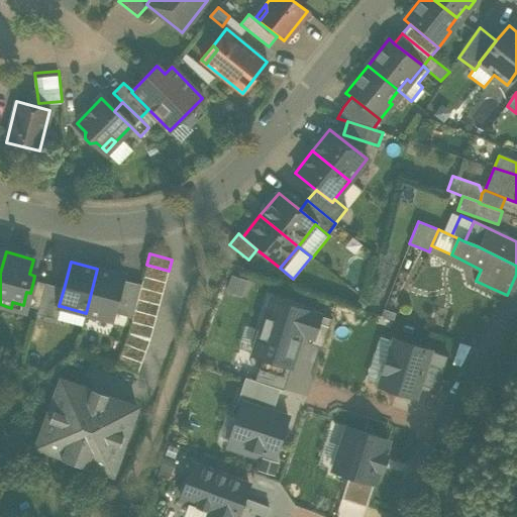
[(146,265),(143,277),(166,282),(169,271),(146,265)]
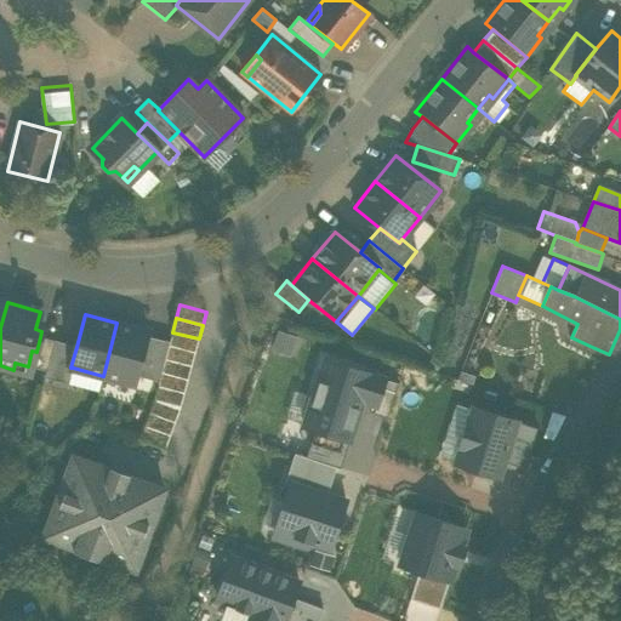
[(148,331),(117,323),(103,376),(134,383),(136,375),(147,336),(148,331)]
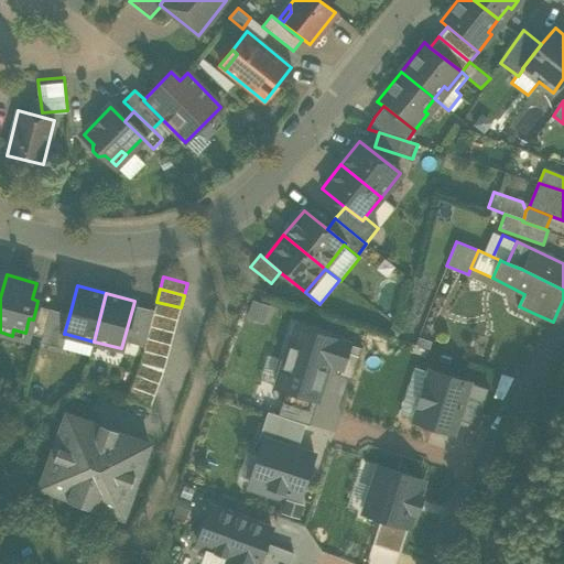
[(270,306),(251,300),(246,318),(263,324),(270,306)]
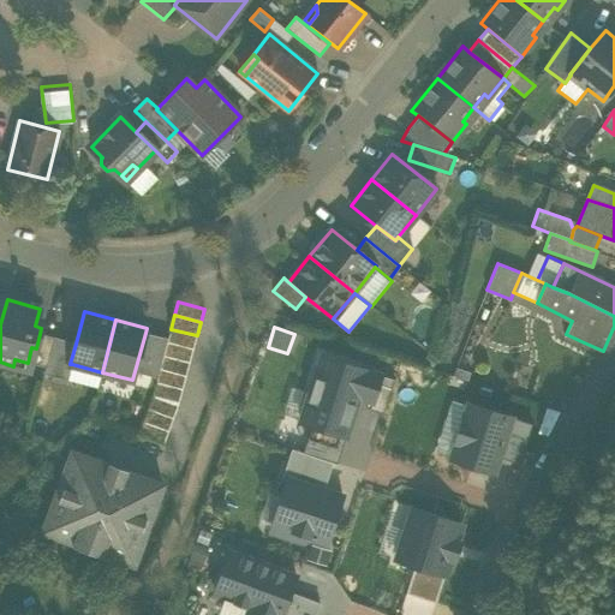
[(168,338),(167,342),(193,348),(197,335),(171,329),(168,338)]
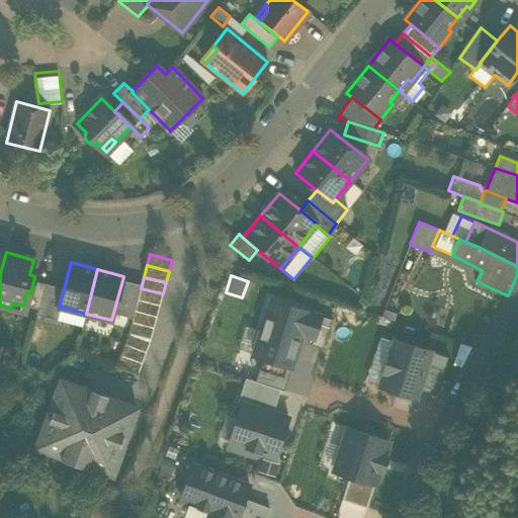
[(113,313),(133,318),(135,311),(138,299),(141,288),(142,284),(122,280),(113,313)]
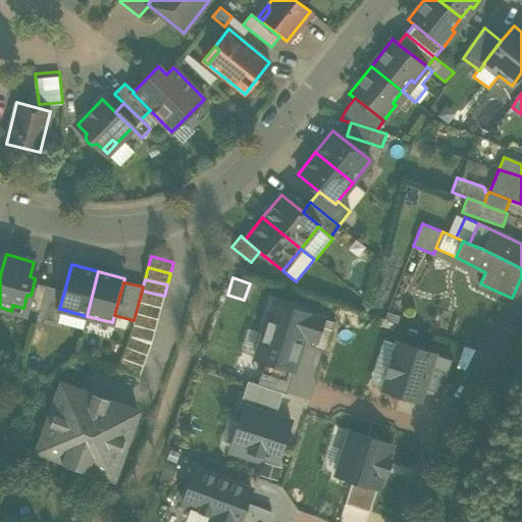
[(23,308),(39,312),(46,286),(34,283),(31,296),(27,295),(23,308)]
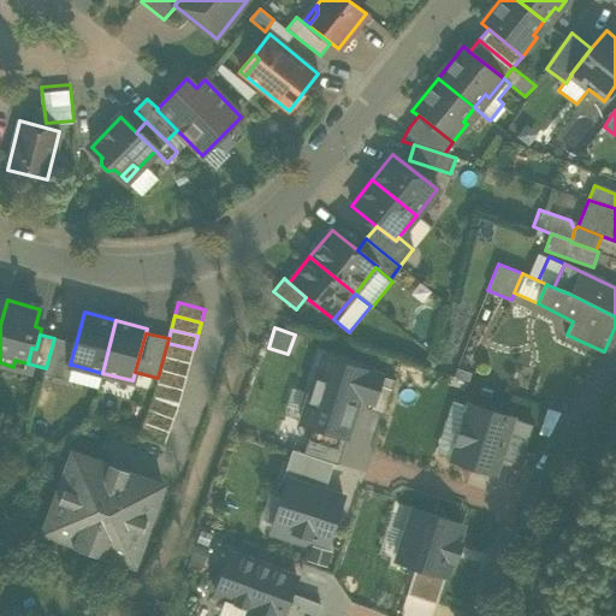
[(584,347),(585,343),(567,335),(566,337),(584,347)]
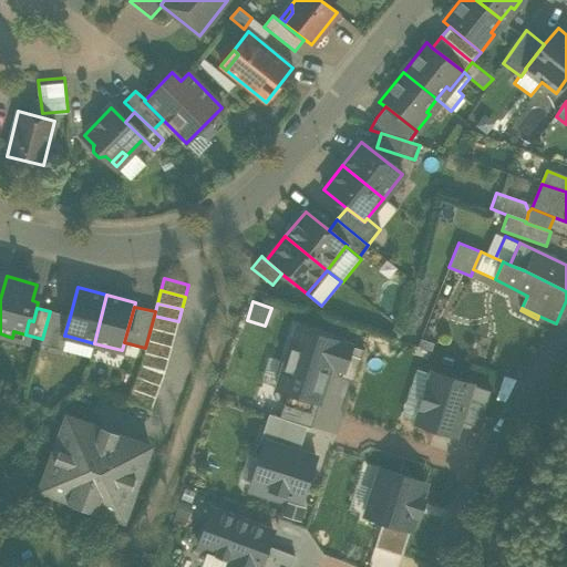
[(70,317),(50,311),(42,339),(41,344),(62,350),(66,336),(64,336),(70,317)]
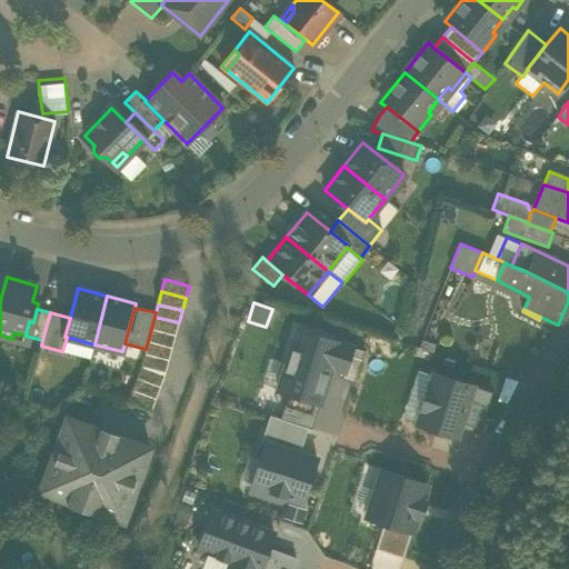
[(155,317),(151,329),(176,336),(179,322),(155,317)]
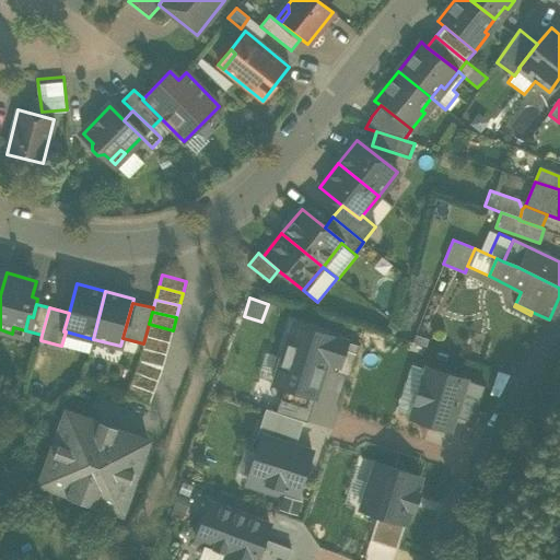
[(149,324),(146,336),(170,342),(173,330),(149,324)]
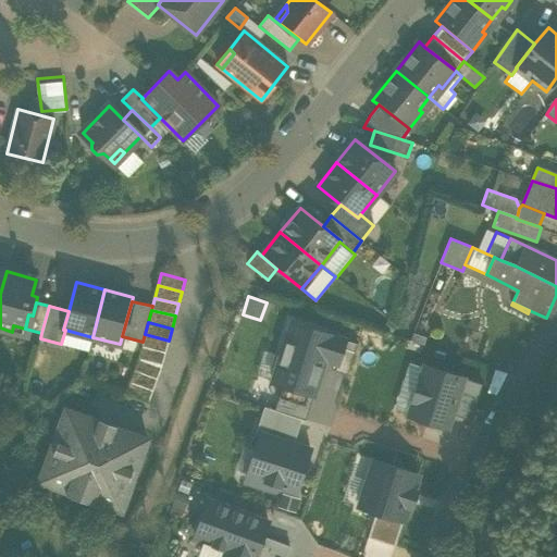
[(272,381),(272,382),(282,385),(313,395),(325,359),(337,363),(345,339),(291,322),(281,356),(272,381)]
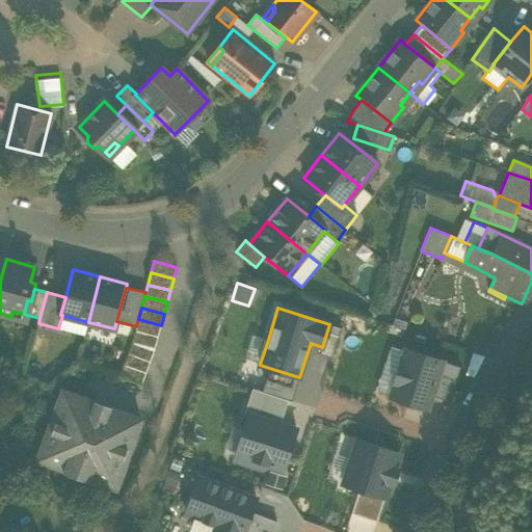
[(136,326),(135,330),(158,337),(161,325),(138,319),(136,326)]
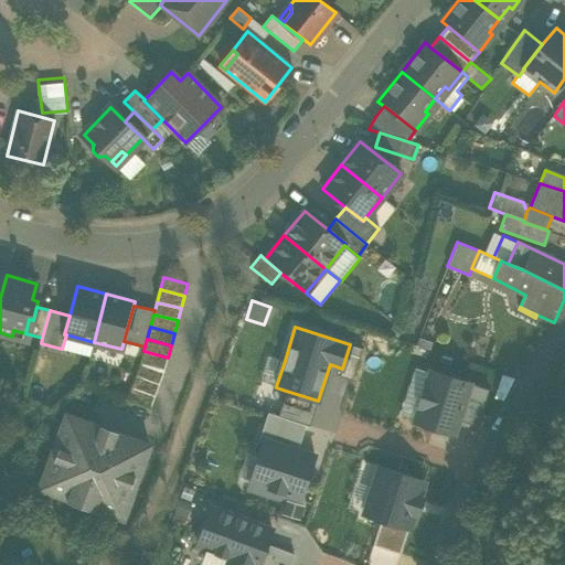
[(339,376),(352,380),(362,349),(350,344),(342,369),(339,376)]
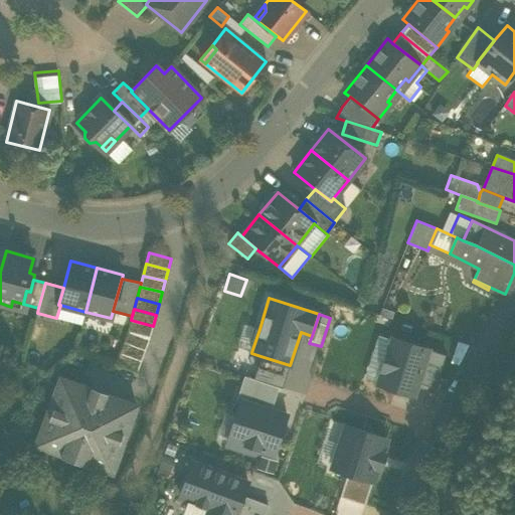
[(131,320),(128,331),(150,337),(153,326),(131,320)]
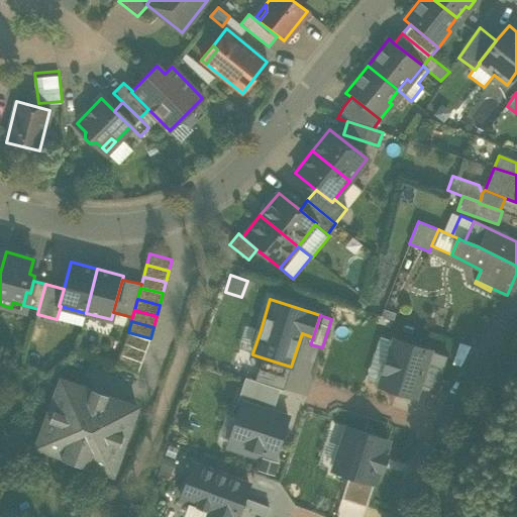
[(244,325),(237,348),(252,353),(261,330),(244,325)]
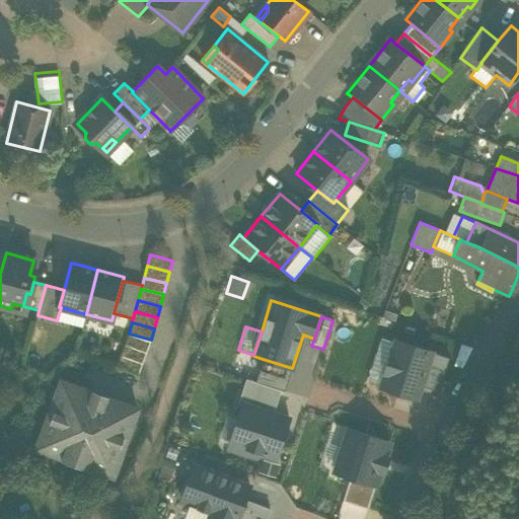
[(129,334),(125,345),(146,353),(150,342),(129,334)]
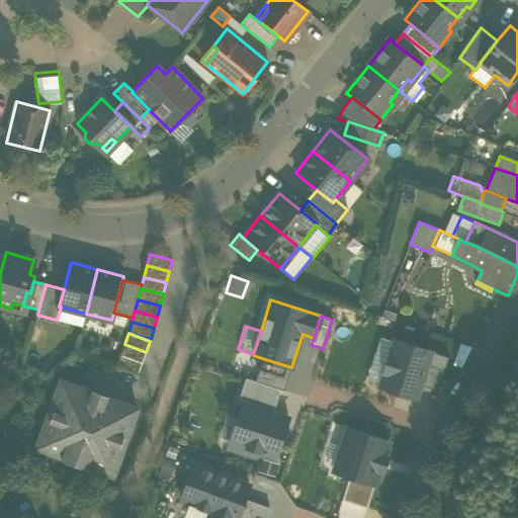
[(382,338),(368,380),(380,384),(394,342),(382,338)]
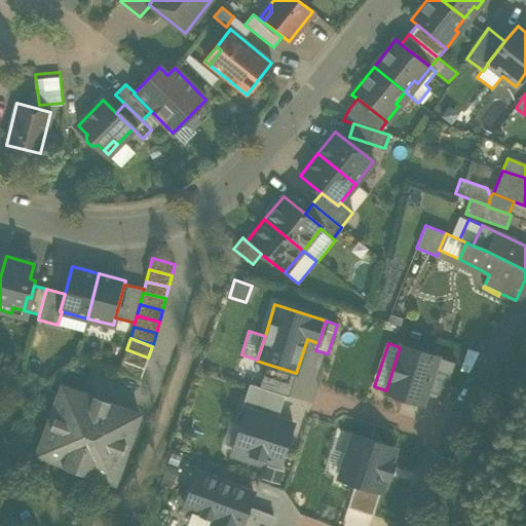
[(438,357),(401,345),(400,347),(386,390),(385,391),(422,404),(426,390),(438,357)]
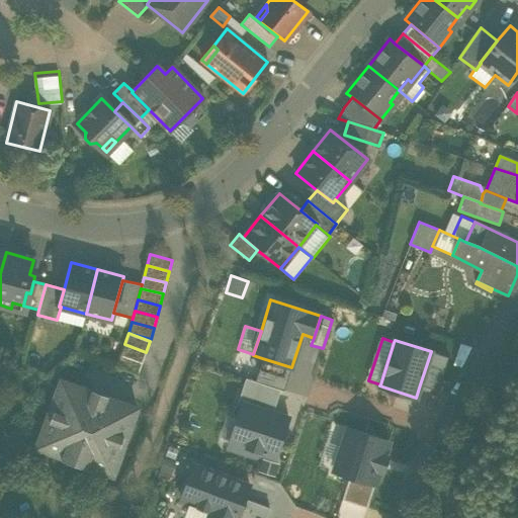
[(124,344),(120,355),(142,363),(146,352),(124,344)]
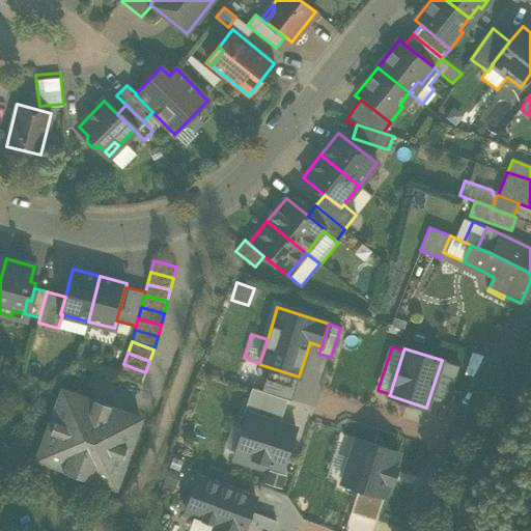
[(448,400),(459,366),(442,360),(430,394),(448,400)]
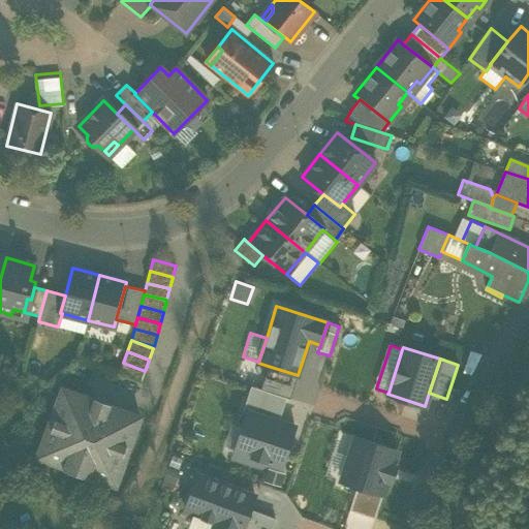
[(123,363),(119,374),(141,382),(145,371),(123,363)]
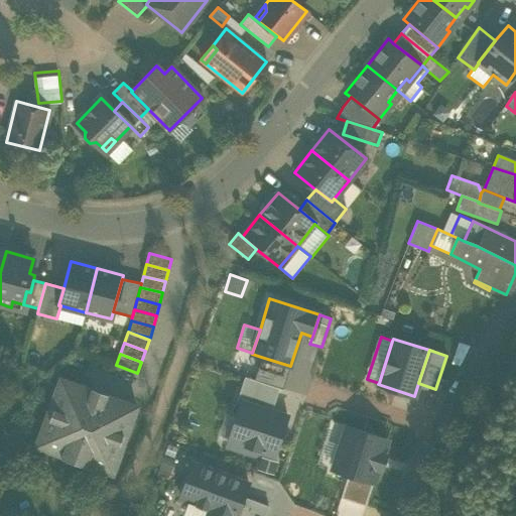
[(290,366),(261,357),(254,380),(279,388),(282,389),(290,366)]
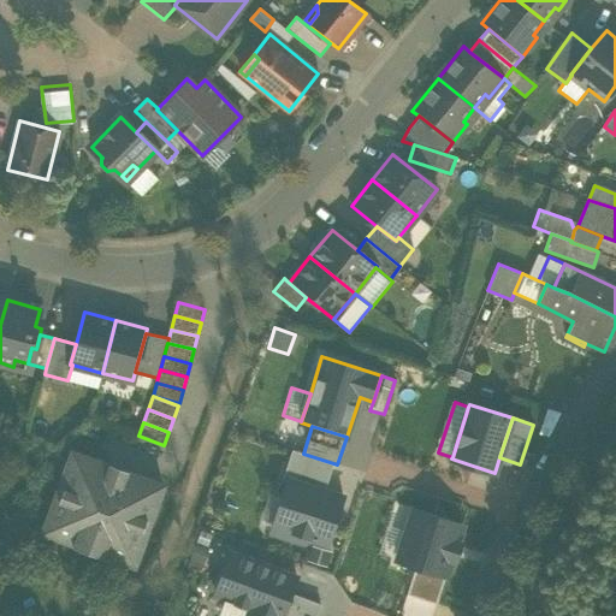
[(292,450),(283,479),(288,480),(289,479),(324,490),(333,463),(303,454),(292,450)]
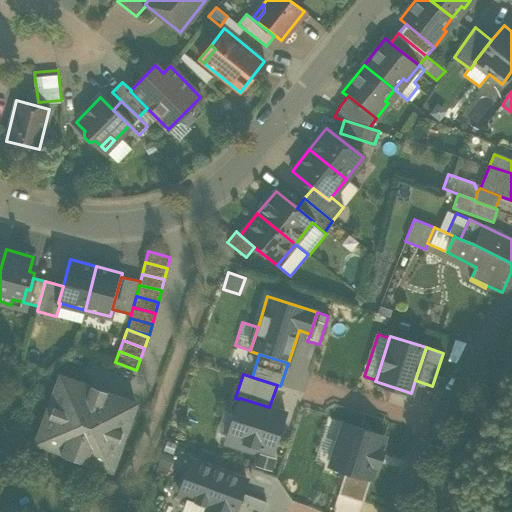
[(85,460),(109,469),(110,467),(112,467),(119,449),(116,448),(126,423),(128,424),(135,405),(132,405),(133,402),(62,377),(62,379),(59,378),(53,397),(55,397),(46,422),(44,422),(37,440),(39,441),(38,443),(62,452),(63,450),(85,459),(85,460)]
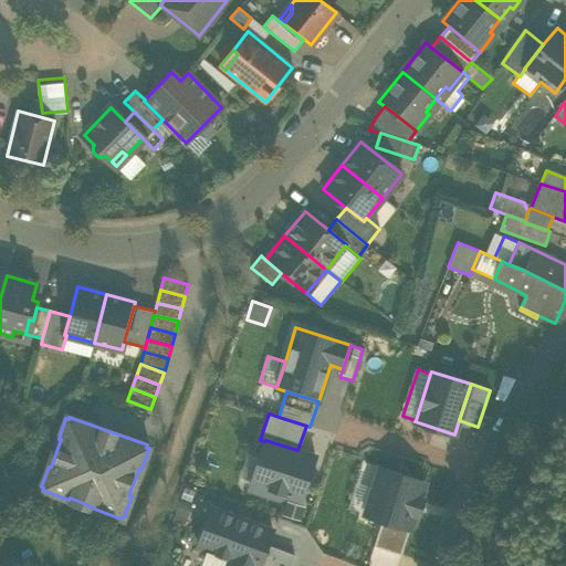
[(259,458),(252,481),(273,488),(272,491),(281,494),(301,500),(315,456),(297,450),(265,440),(264,441),(259,458)]
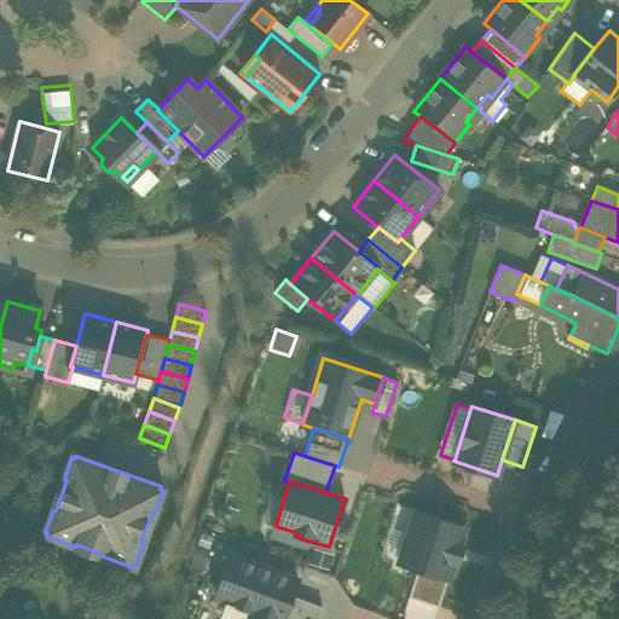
[(259,528),(273,533),(275,530),(276,526),(283,501),(270,496),(259,528)]
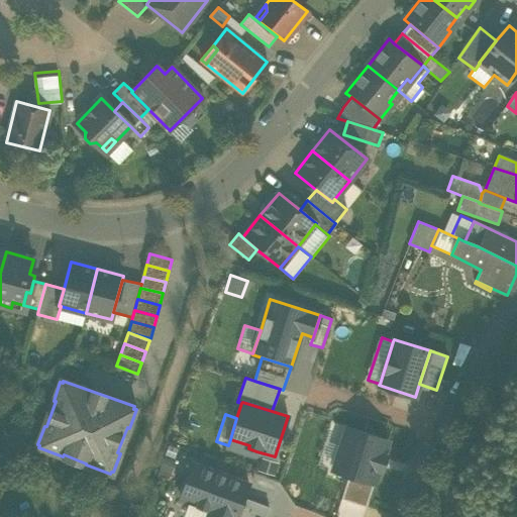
[(333,469),(332,470),(348,476),(374,484),(378,470),(382,471),(387,455),(383,454),(388,440),(346,427),(340,446),(333,469)]
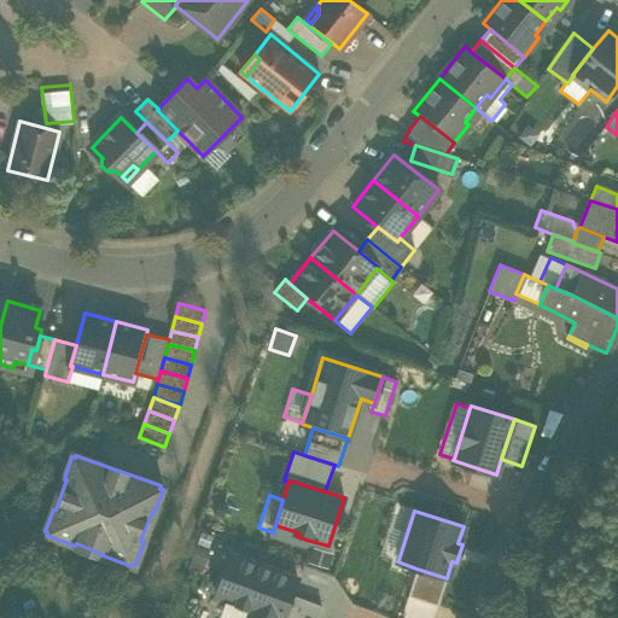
[(274,529),(297,536),(298,532),(275,525),(274,529)]
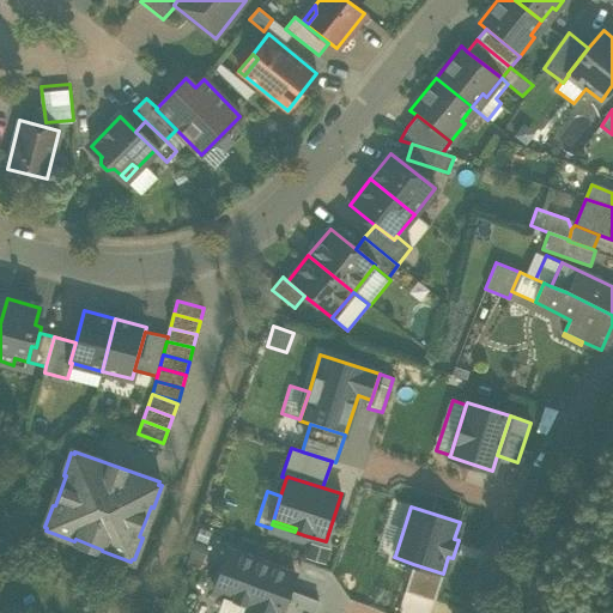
[(386,522),(377,550),(395,556),(404,529),(386,522)]
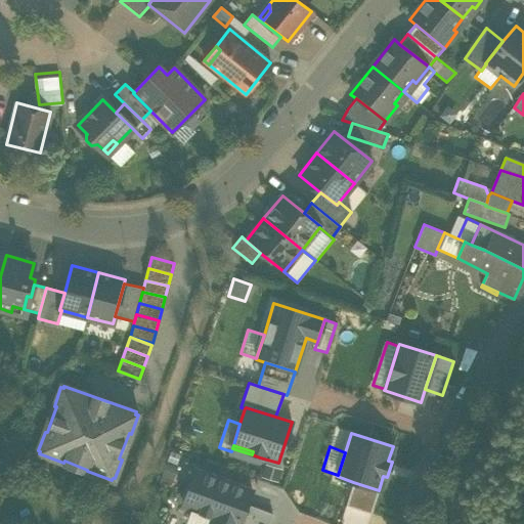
[(231,451),(259,461),(260,457),(252,454),(232,448),(231,451)]
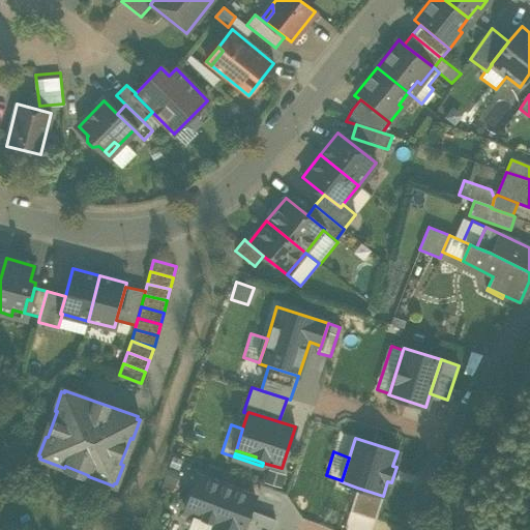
[(255,496),(198,475),(184,512),(214,523),(211,529),(241,529),(249,509),(255,496)]
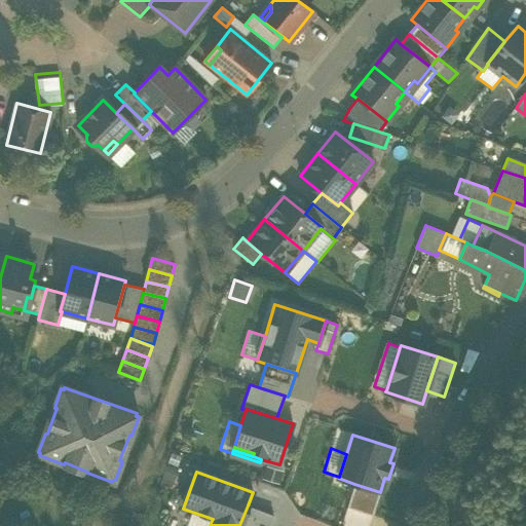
[(354,484),(347,508),(372,516),(380,492),(354,484)]
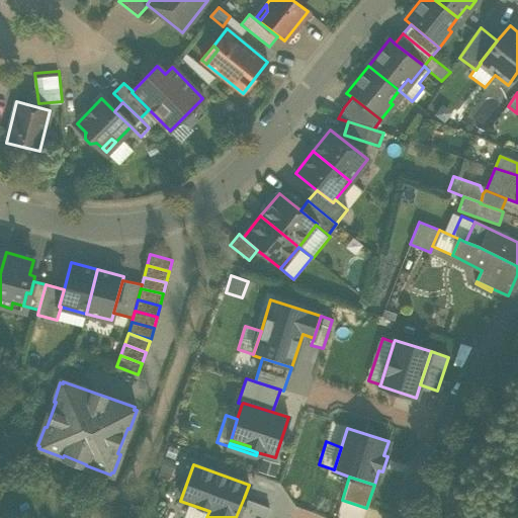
[(265,517),(269,508),(244,498),(236,517),(265,517)]
